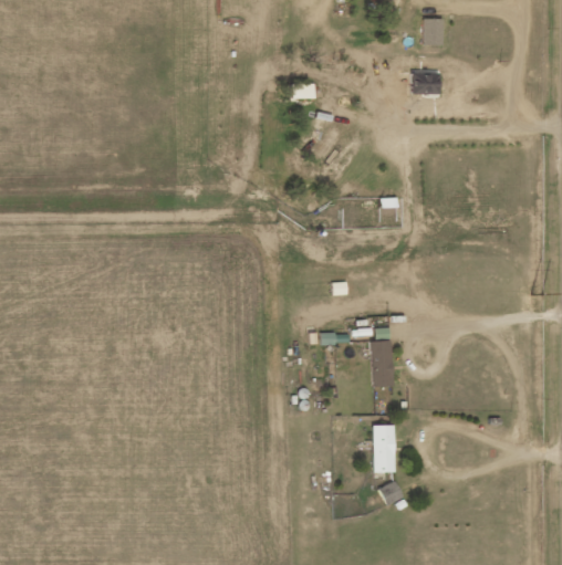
[(443,18),(424,18),(423,44),(443,44),(443,18)]
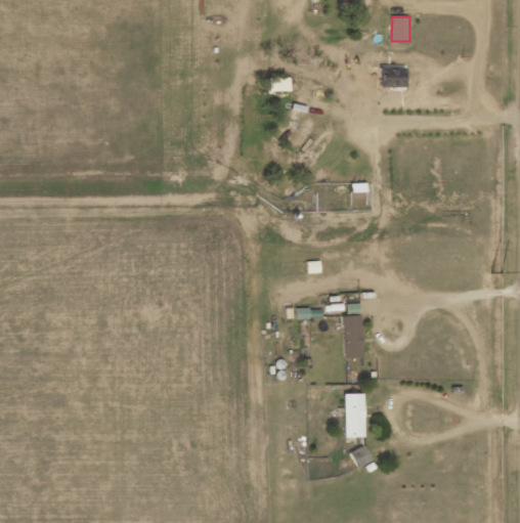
[(406,87),(406,68),(381,68),(381,86),(406,87)]
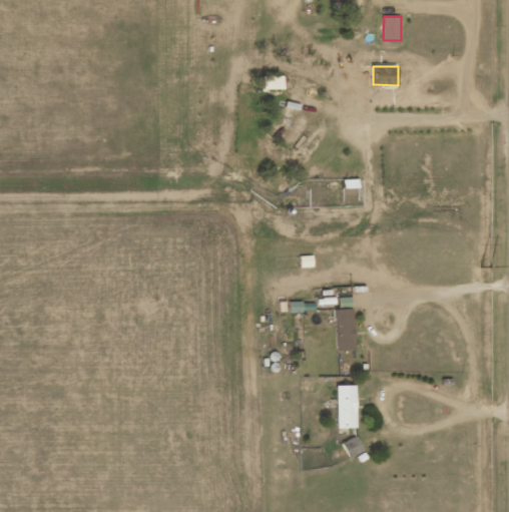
[(315,301),(291,302),(292,312),(315,311),(315,301)]
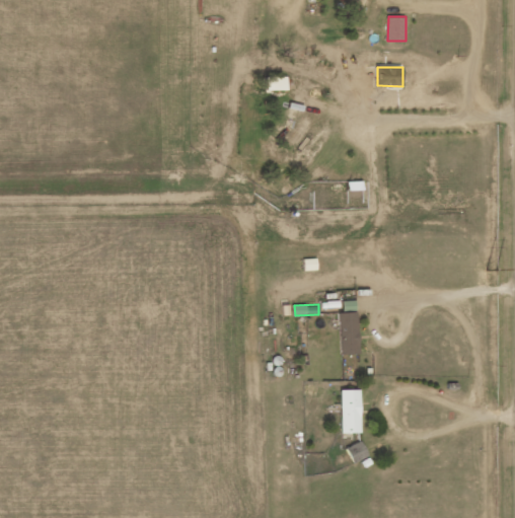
[(341,312),(342,354),(360,353),(359,311),(341,312)]
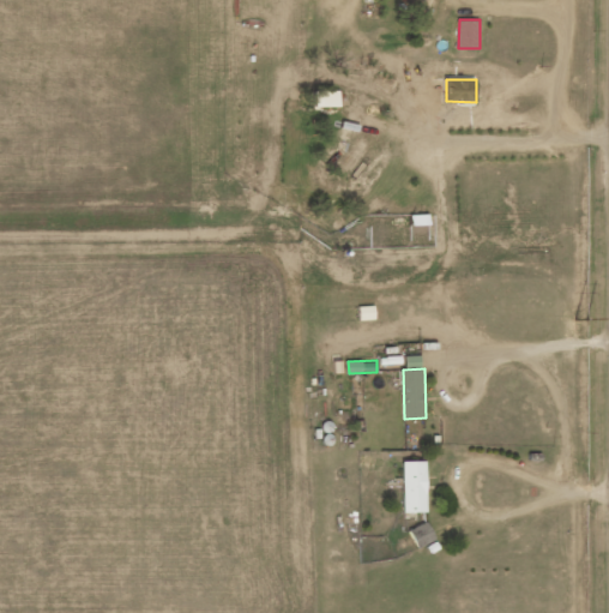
[(404,461),(405,511),(428,511),(427,461),(404,461)]
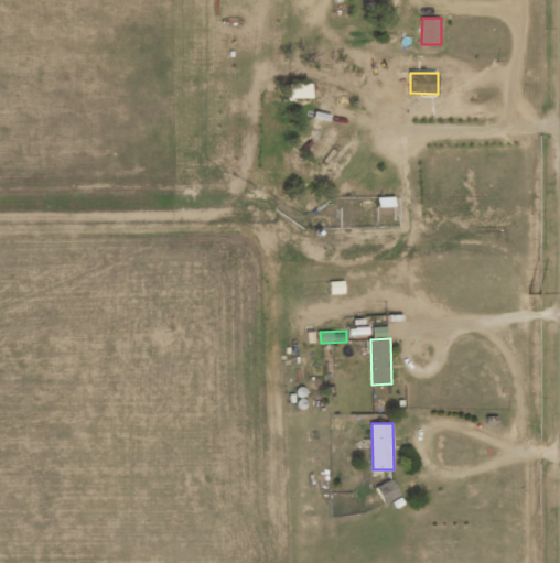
[(385,501),(401,496),(395,479),(378,485),(385,501)]
